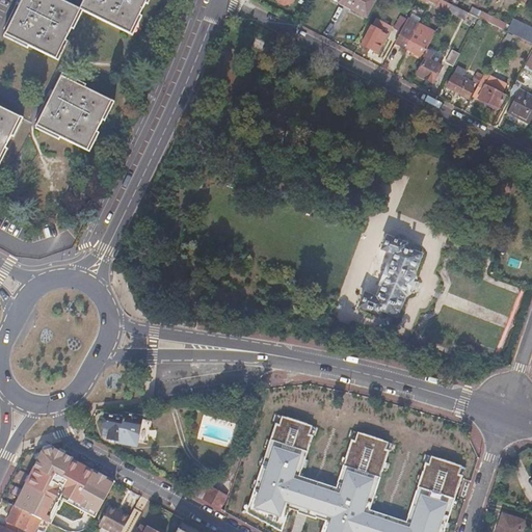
[(81,8),(64,0),(23,0),(7,32),(56,57),(81,8)]
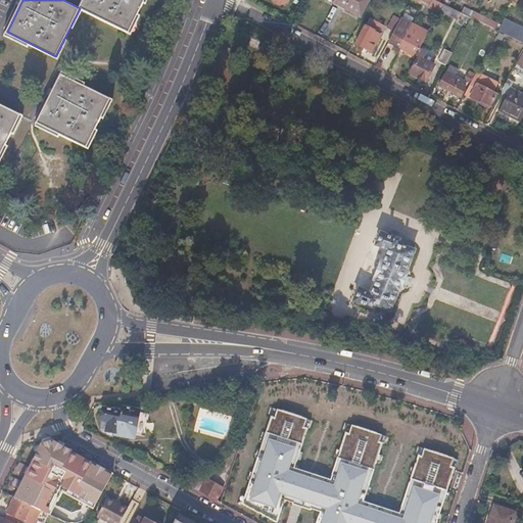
[(84,0),(80,8),(129,33),(145,0),(84,0)]
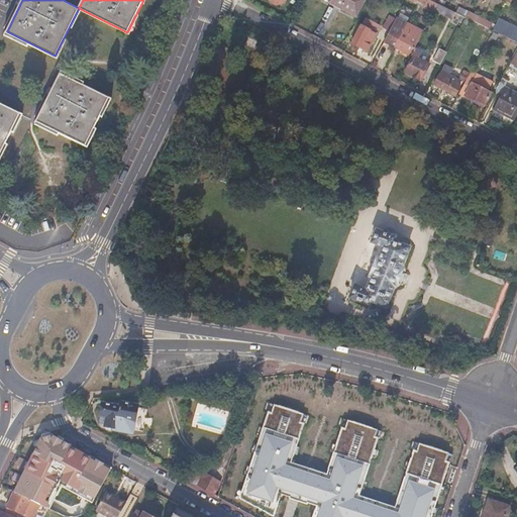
[(328,0),(327,3),(354,16),(362,0),(328,0)]
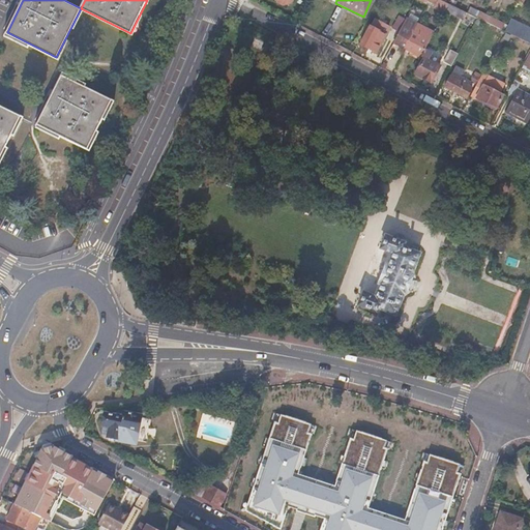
[(448,3),(441,0),(437,0),(435,5),(434,7),(443,12),(444,10),(448,3)]
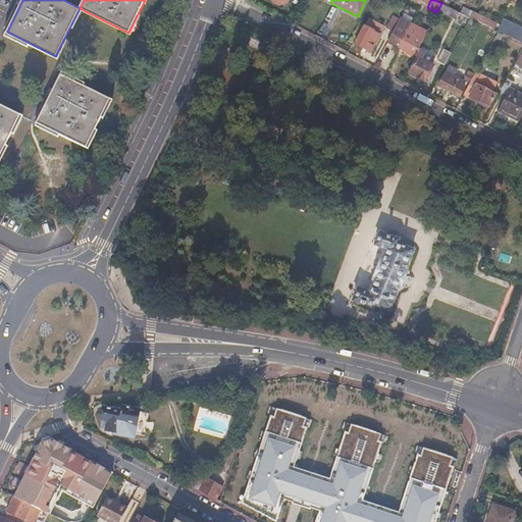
[(441,3),(437,10),(455,19),(459,12),(441,3)]
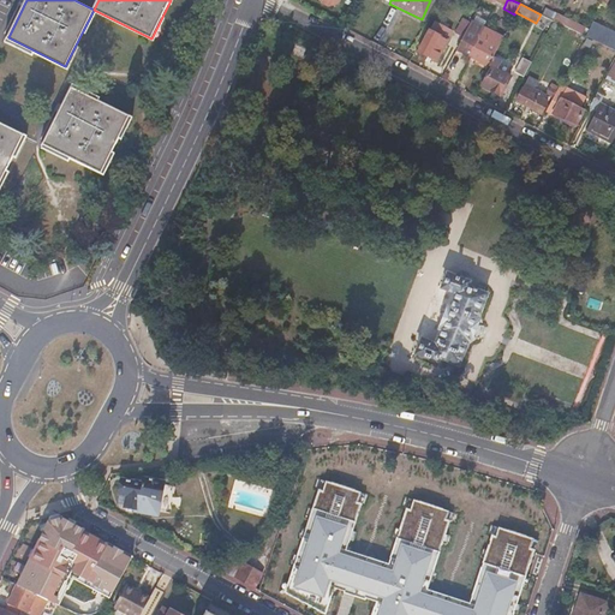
[(555,15),(544,10),(542,15),(551,19),(555,15)]
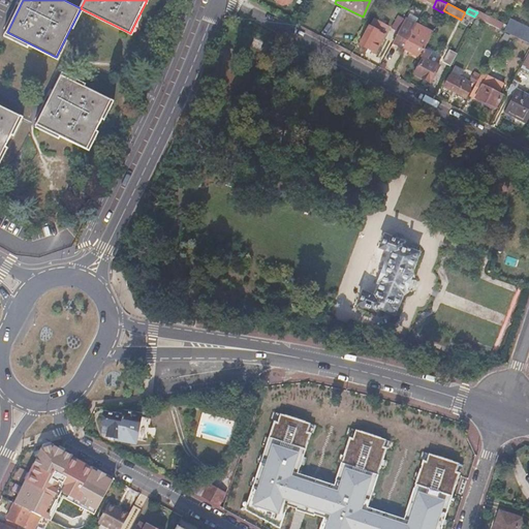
[(477,12),(474,17),(499,29),(502,24),(477,12)]
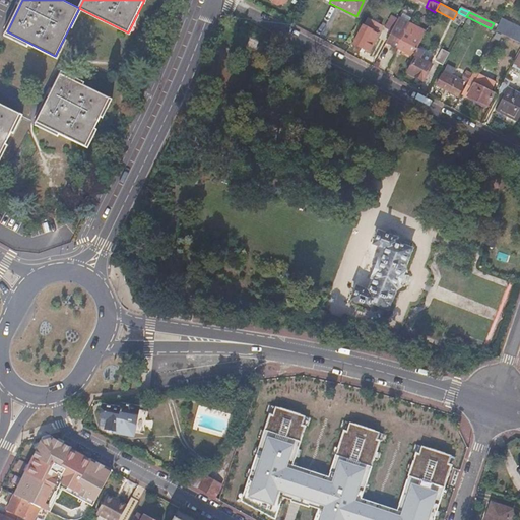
[(396,19),(390,16),(384,27),(390,30),(396,19)]
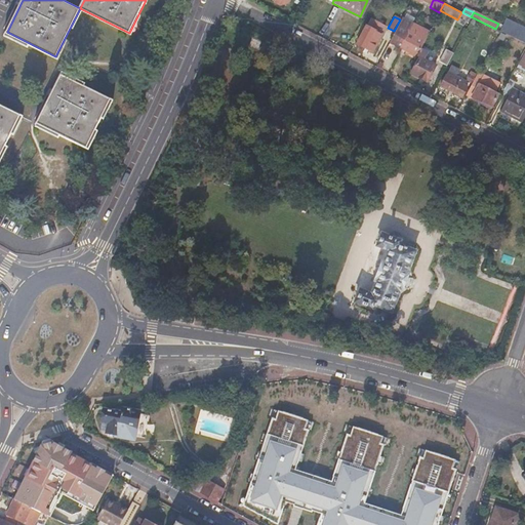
[(363,25),(365,26),(356,43),(372,51),(381,34),(367,27),(371,19),(366,17),(363,25)]
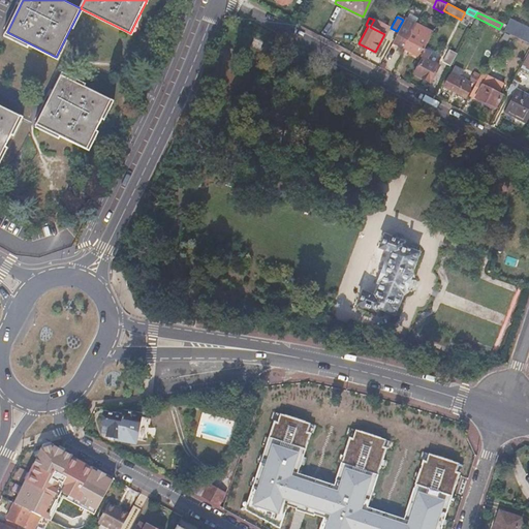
[(403,20),(397,31),(392,41),(419,56),(432,32),(404,19),(403,20)]
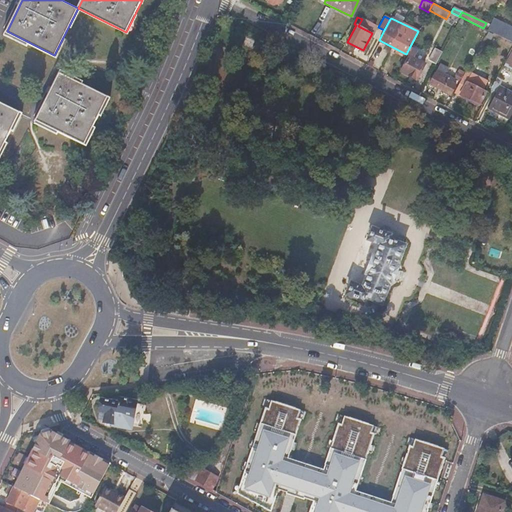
[(511,27),(492,18),(486,29),(511,42),(511,27)]
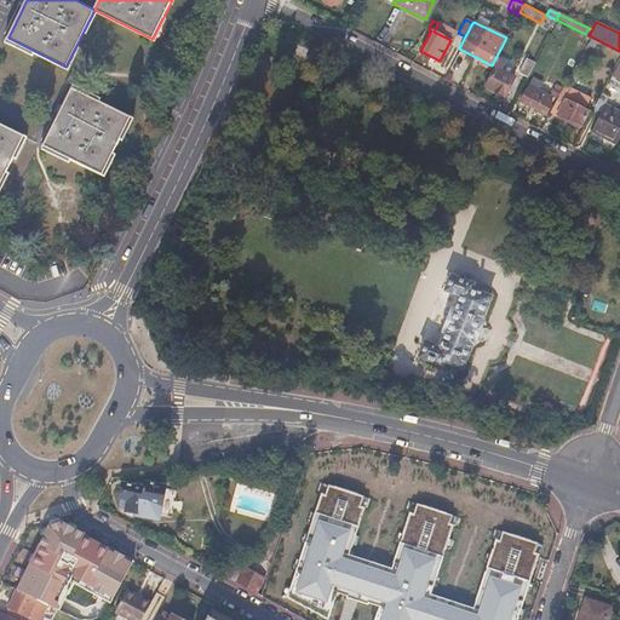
[(535,62),(526,57),(518,73),(527,76),(535,62)]
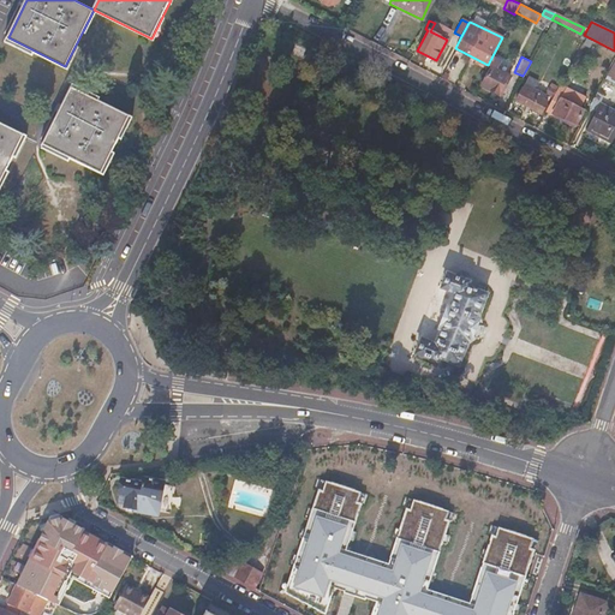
[(489,66),(491,66),(482,85),(500,95),(509,76),(495,70),(499,61),(493,58),(489,66)]
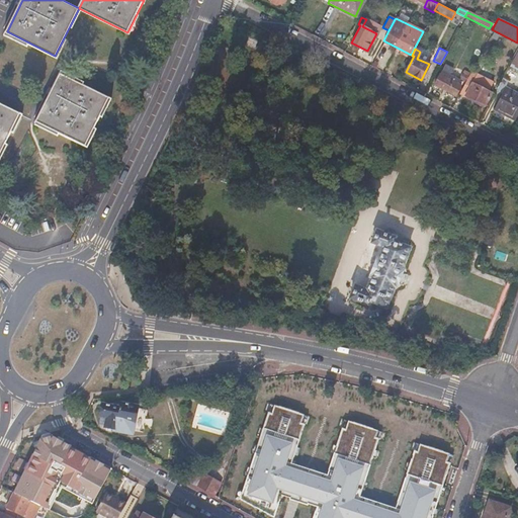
[(459,80),(441,70),(433,84),(455,95),(460,86),(457,84),(459,80)]
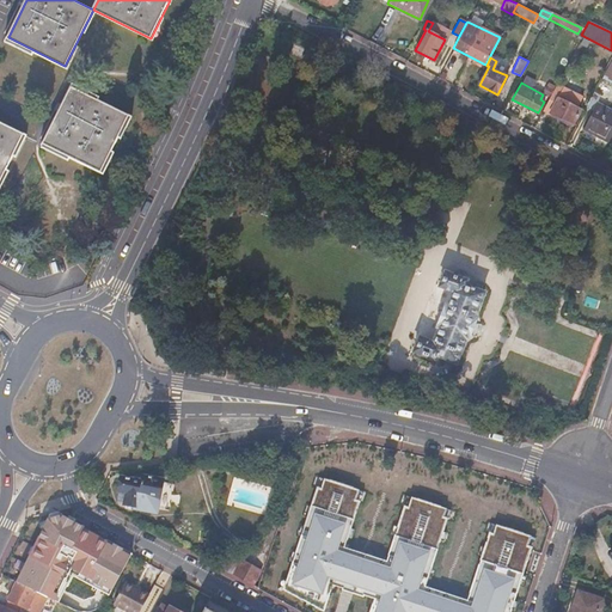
[(554,90),(545,85),(542,92),(550,96),(550,95),(554,90)]
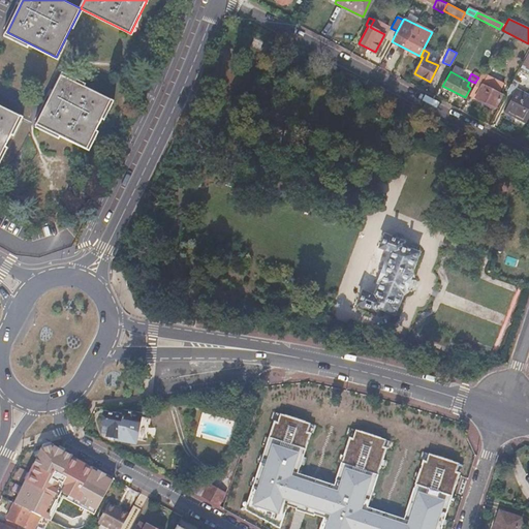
[(112,99),(62,74),(36,124),(86,149),(112,99)]
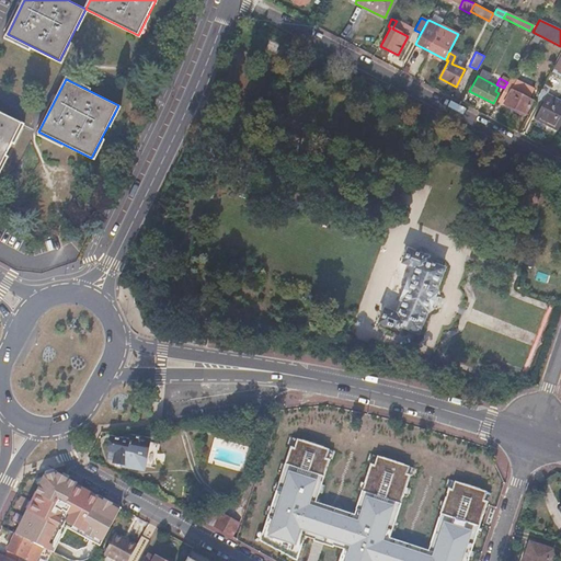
[(537,98),(544,101),(535,118),(557,129),(560,122),(560,100),(548,93),(551,88),(544,83),(537,98)]
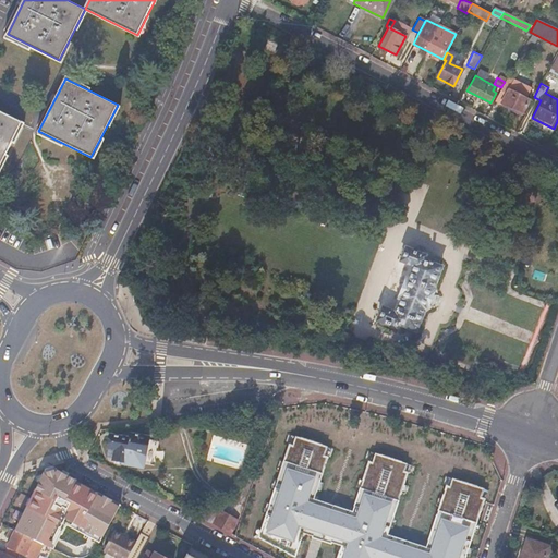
[(501,86),(501,87),(495,99),(522,112),(529,100),(501,86)]
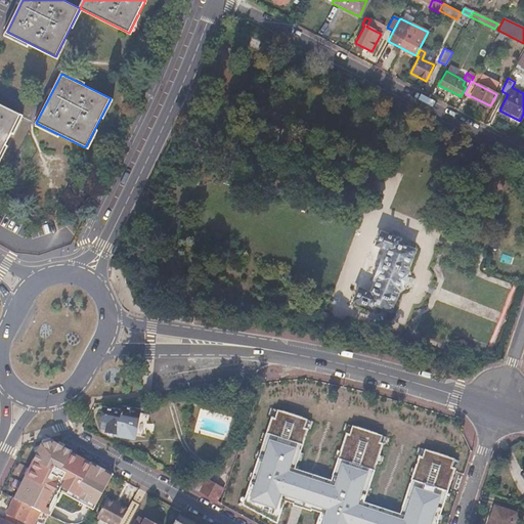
[(0,153),(19,115),(0,104),(0,153)]
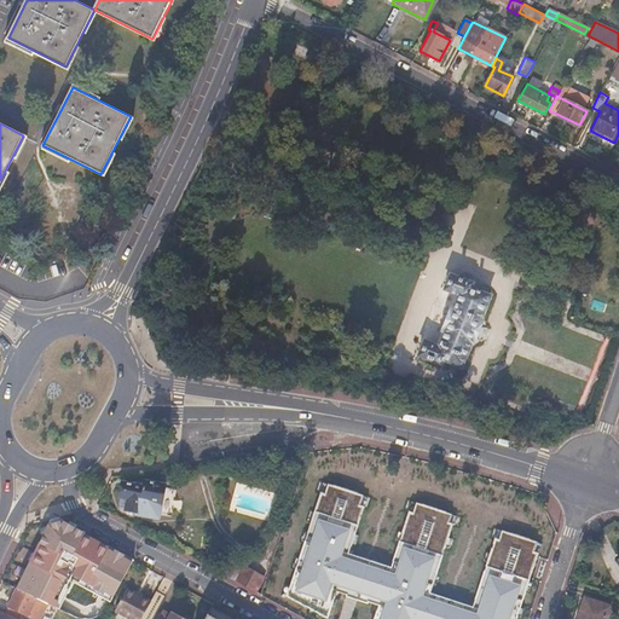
[(445,289),(460,294),(453,308),(451,307),(441,330),(444,331),(439,346),(424,340),(418,356),(440,364),(443,359),(461,366),(470,342),(474,343),(482,320),(480,319),(489,296),(470,289),(473,283),(451,273),(445,289)]
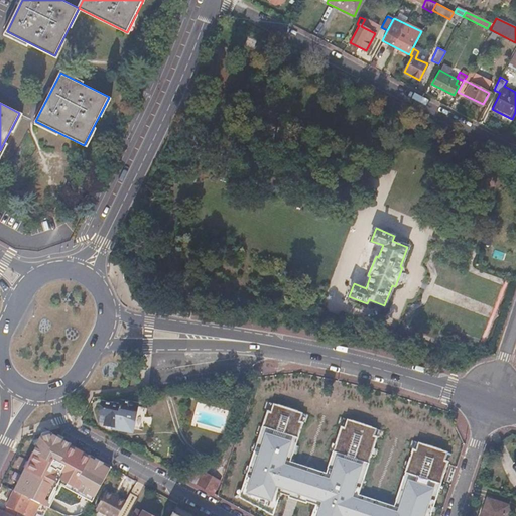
[(303,409),(268,400),(238,490),(272,506),(277,492),(311,503),(307,515),(423,515),(445,448),(412,438),(393,496),(360,485),(377,425),(341,415),(326,466),(289,455),(303,409)]
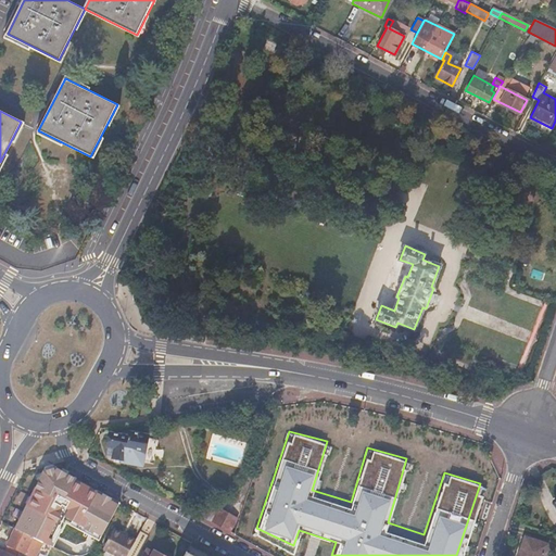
[(129,438),(111,433),(105,456),(122,459),(122,462),(141,466),(147,436),(130,432),(129,438)]
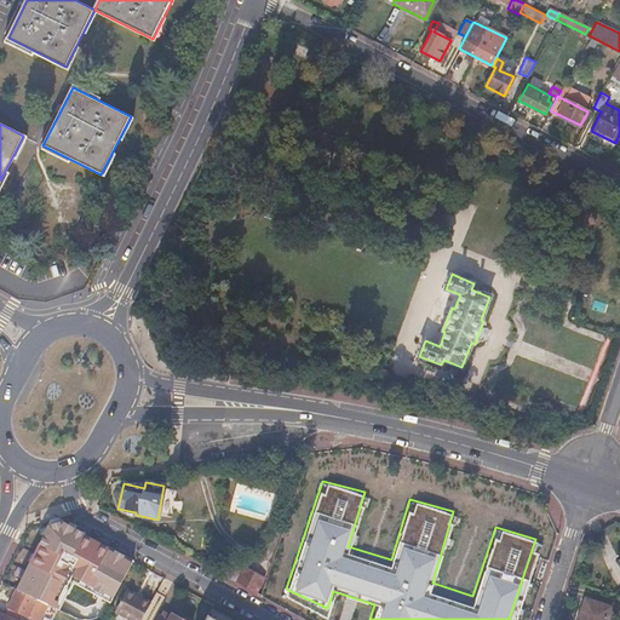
[(0,580),(0,581),(12,587),(34,598),(47,604),(75,618),(86,619),(101,616),(110,603),(141,554),(81,524),(68,509),(33,521),(0,580)]
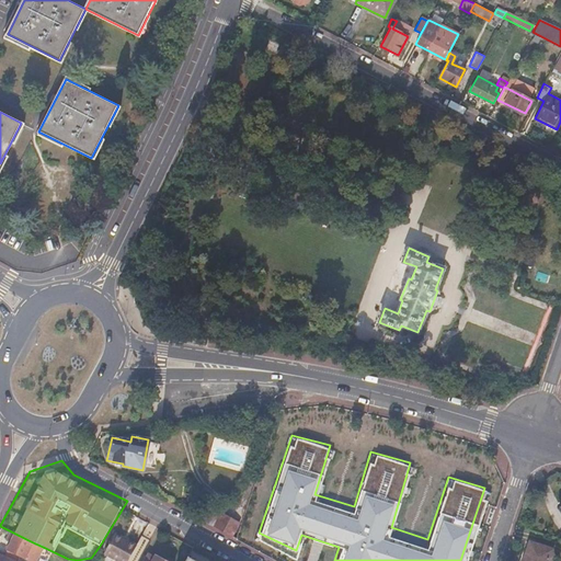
[(221,512),(215,526),(236,536),(242,523),(221,512)]
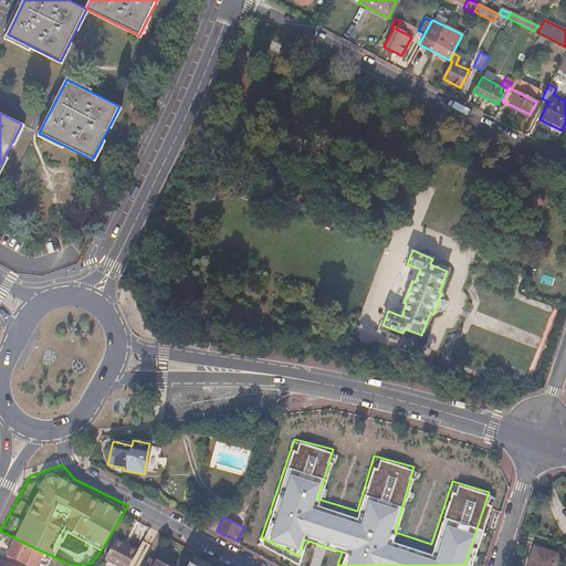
[(8,544),(12,546),(4,561),(17,565),(18,565),(21,561),(32,565),(35,565),(43,552),(31,546),(11,536),(8,544)]
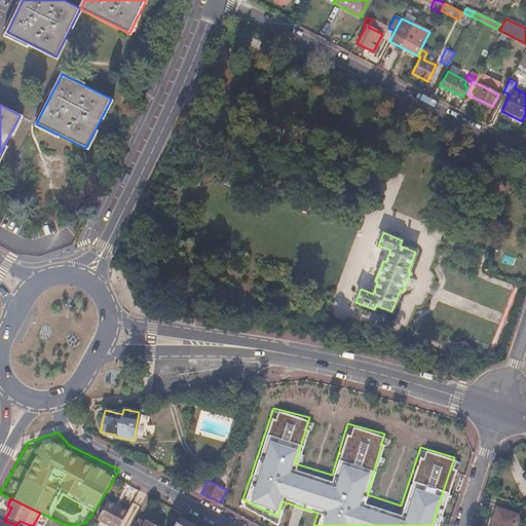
[(119,525),(127,512),(107,500),(97,521),(106,525),(119,525)]
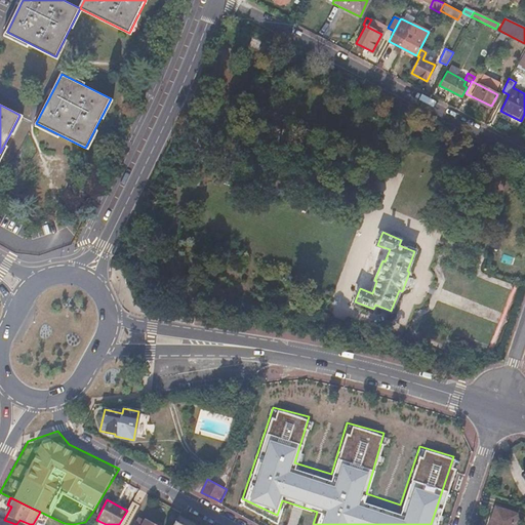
[(514,524),(518,514),(496,507),(489,524),(514,524)]
